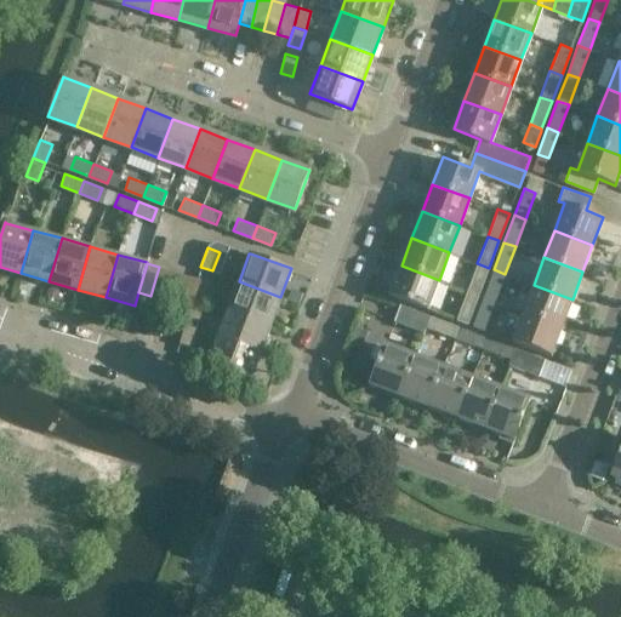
[(477,263),(467,290),(478,295),(489,268),(477,263)]
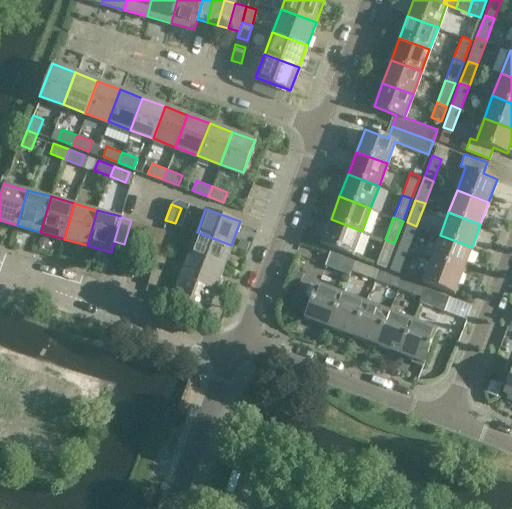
[(322,242),(354,254),(362,231),(331,219),(322,242)]
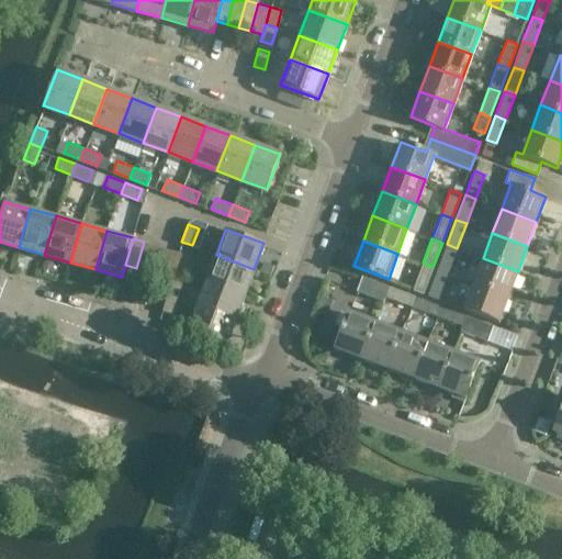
[(144,242),(136,268),(147,271),(155,245),(144,242)]
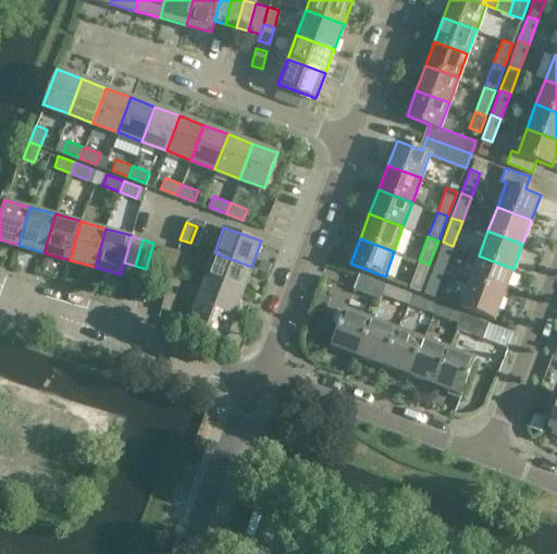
[(443,271),(453,246),(443,242),(433,267),(443,271)]
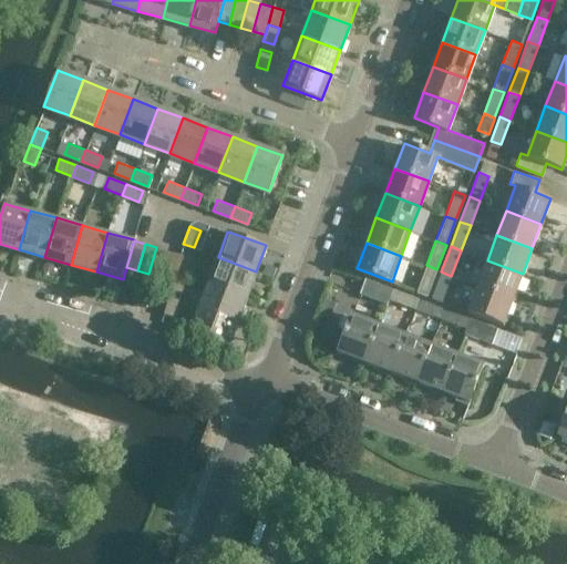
[(156,247),(148,274),(161,277),(168,250),(156,247)]
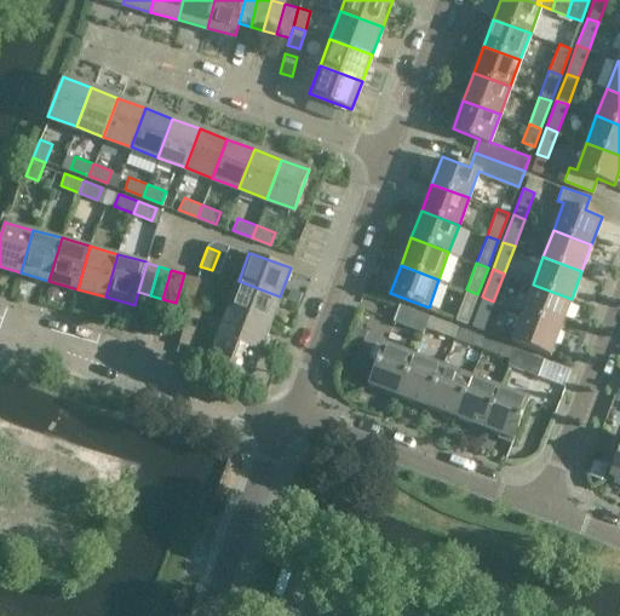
[(176,303),(189,306),(191,295),(196,277),(184,274),(176,303)]
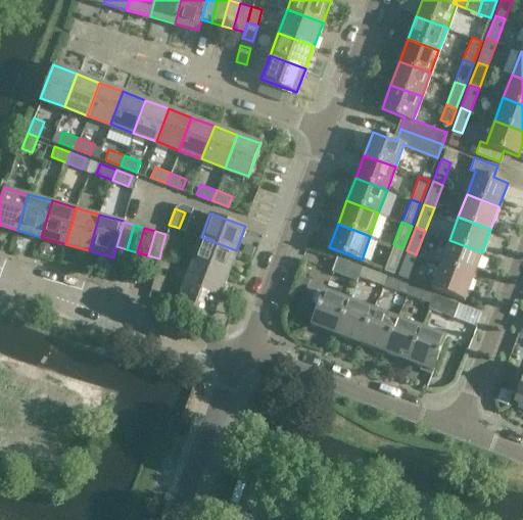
[(165,234),(161,249),(172,252),(177,237),(165,234)]
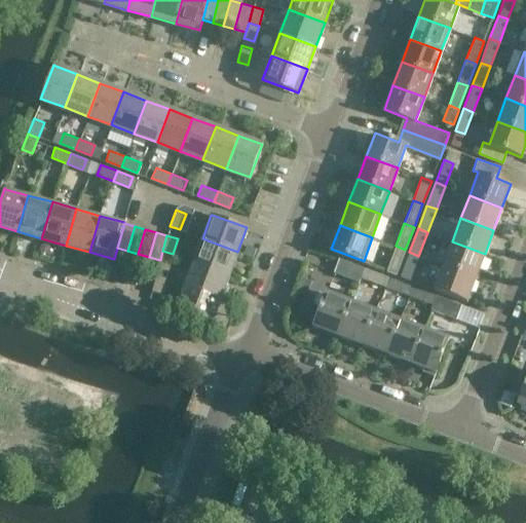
[(237,252),(202,238),(193,261),(229,275),(237,252)]
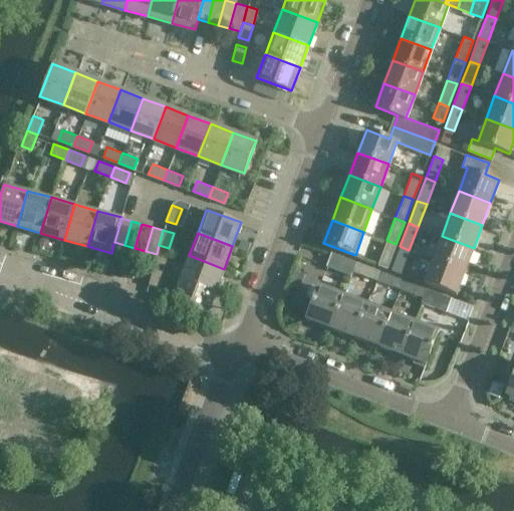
[(433,259),(465,271),(474,248),(442,236),(433,259)]
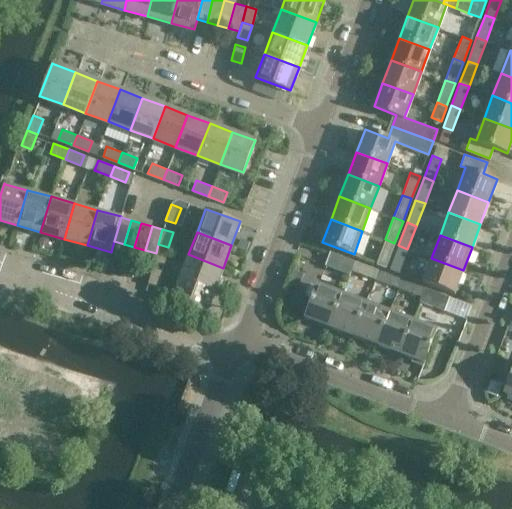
[(385,239),(376,263),(385,266),(394,243),(385,239)]
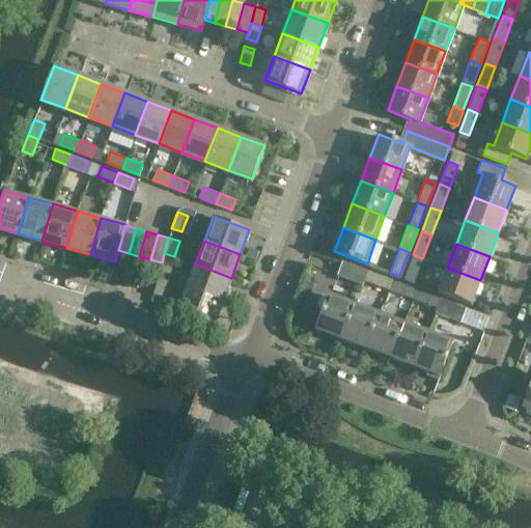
[(174,256),(164,253),(162,262),(160,270),(170,273),(174,256)]
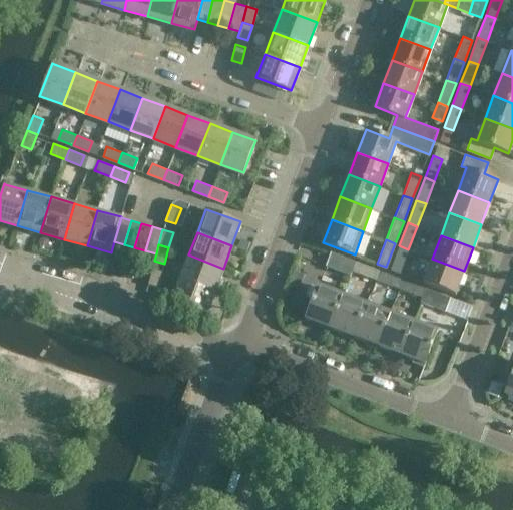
[(400,273),(408,249),(399,245),(390,269),(400,273)]
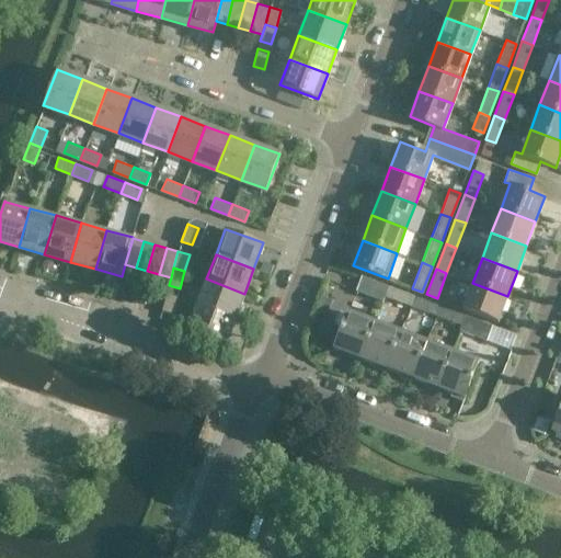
[(355,289),(382,299),(385,295),(384,295),(388,284),(362,274),(355,289)]
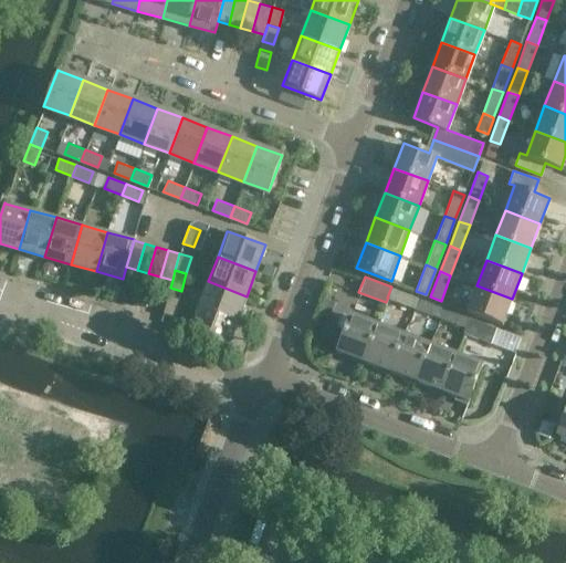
[(199,306),(237,321),(247,296),(208,281),(199,306)]
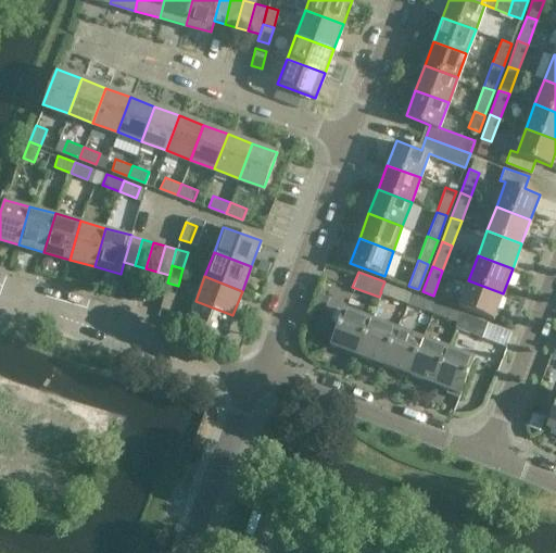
[(458,305),(493,317),(503,293),(468,280),(458,305)]
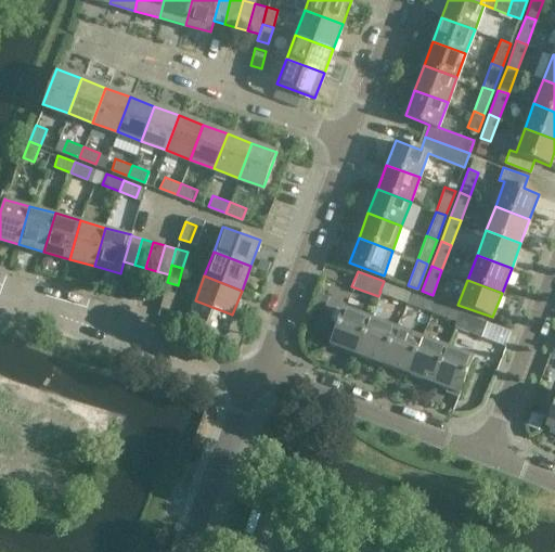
[(405,302),(409,291),(384,281),(379,292),(381,292),(405,302)]
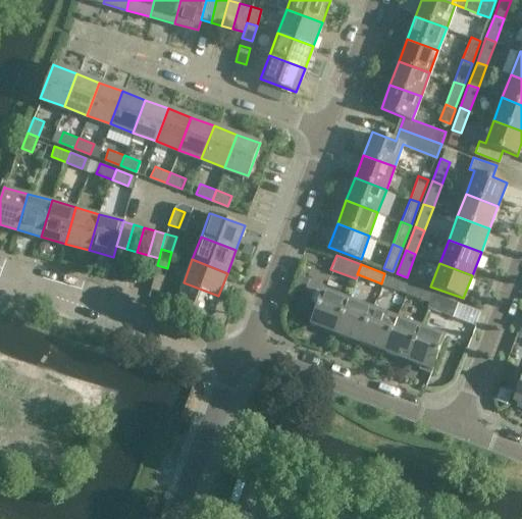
[(165,274),(155,271),(150,288),(161,291),(165,274)]
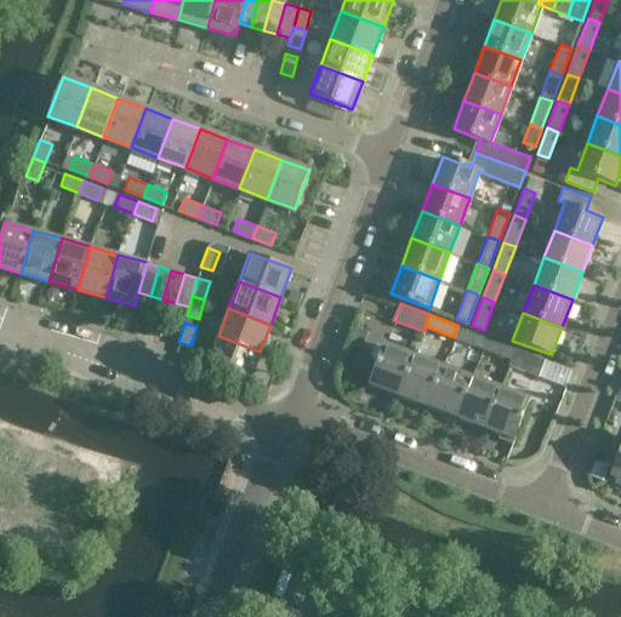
[(482,348),(486,336),(457,325),(454,337),(482,348)]
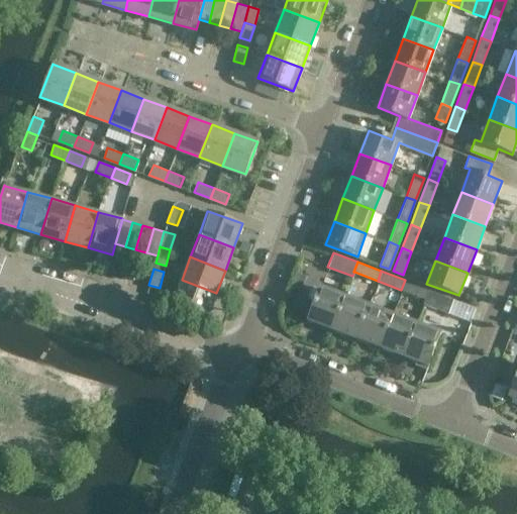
[(173,302),(197,311),(208,316),(216,293),(182,280),(173,302)]
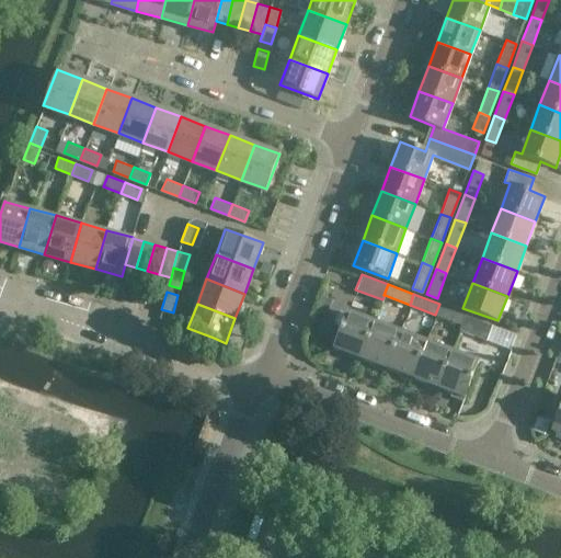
[(439,304),(435,315),(461,323),(465,314),(439,304)]
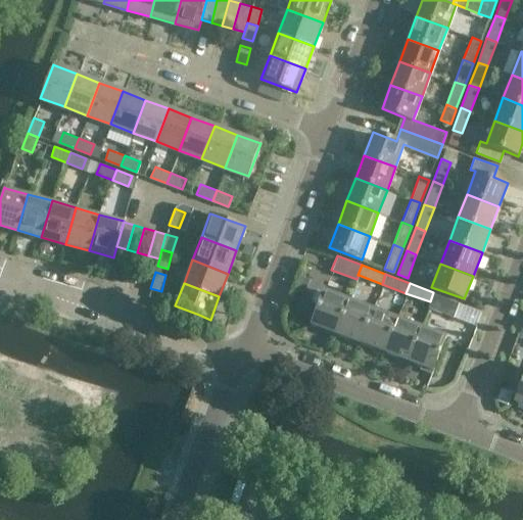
[(336,332),(348,298),(324,289),(312,323),(336,332)]
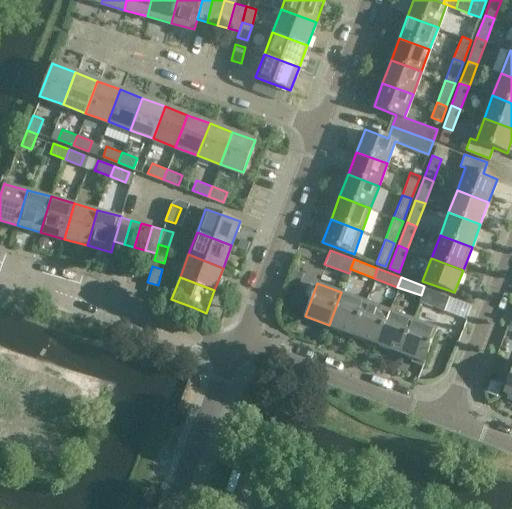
[(449,295),(424,286),(421,295),(419,300),(444,309),(449,295)]
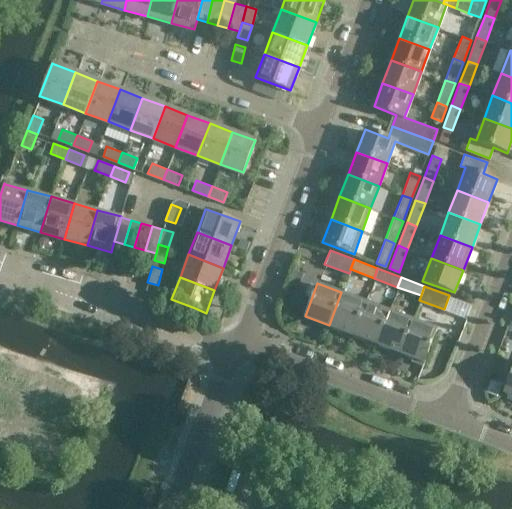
[(341,292),(329,325),(352,334),(365,301),(341,292)]
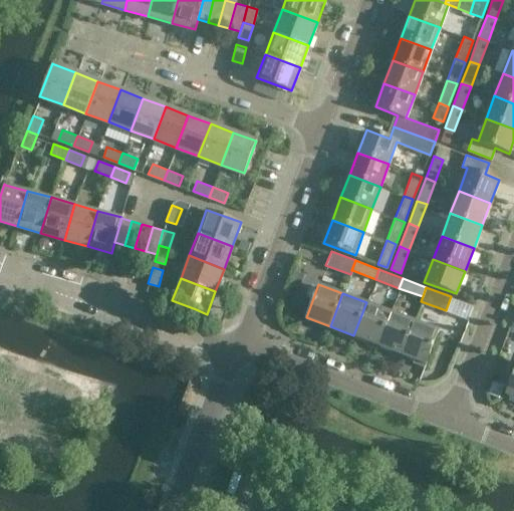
[(377,344),(391,311),(366,302),(353,335),(377,344)]
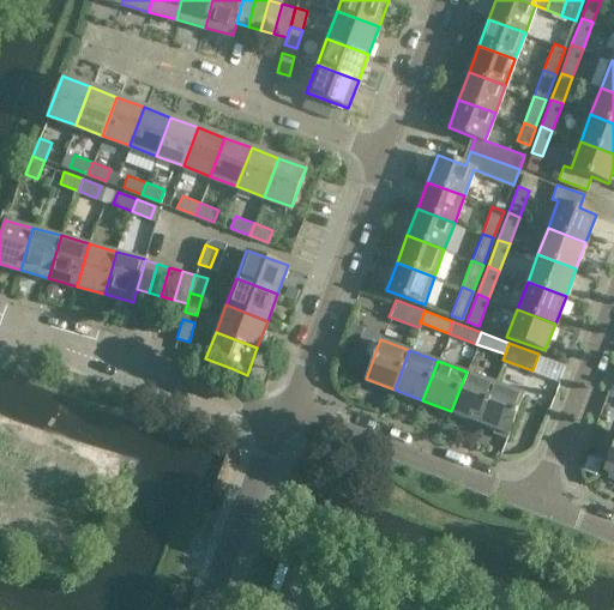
[(467,372),(451,411),(479,422),(494,382),(467,372)]
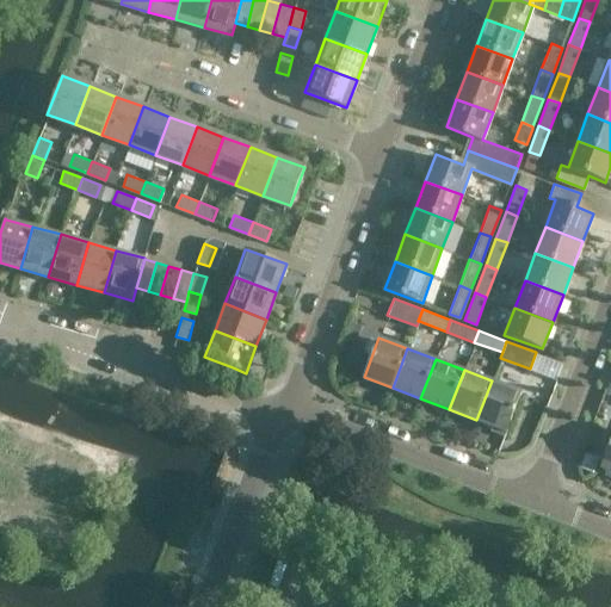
[(492,381),(476,420),(506,431),(522,391),(492,381)]
